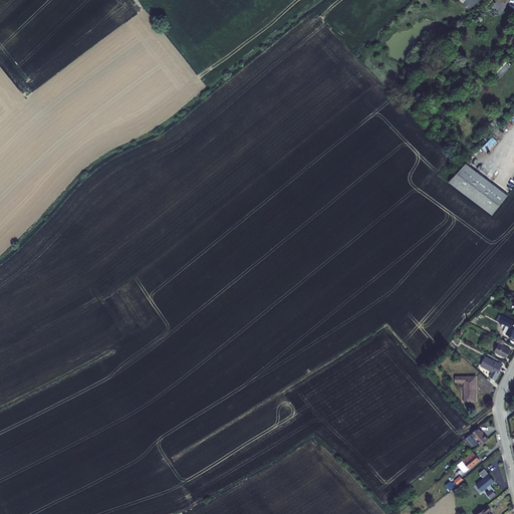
[(486,10),(495,0),(494,0),(486,0),(482,6),(486,10)]
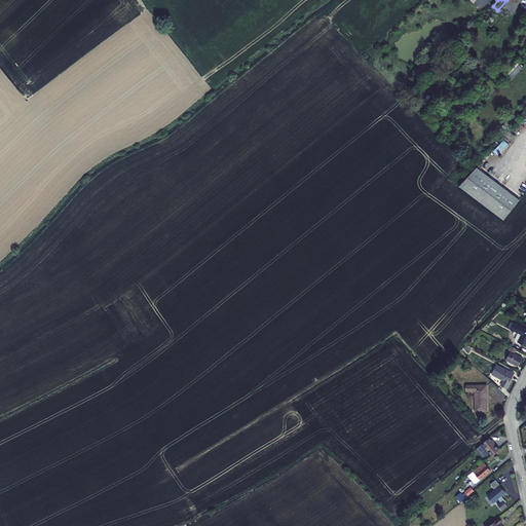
[(515,126),(519,132),(524,127),(519,122),(515,126)]
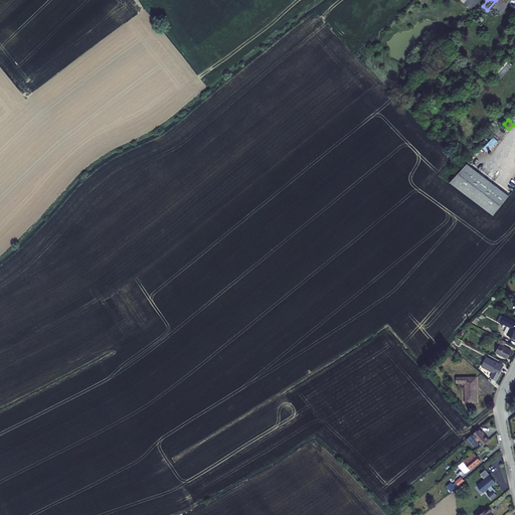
[(509,196),(467,165),(450,183),(493,216),(509,196)]
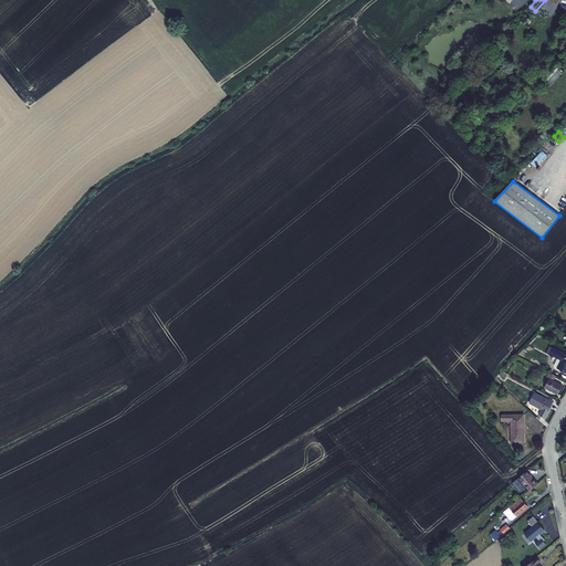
[(557,368),(565,373),(565,355),(553,348),(549,356),(553,358),(554,356),(557,358),(553,367),(557,368)]
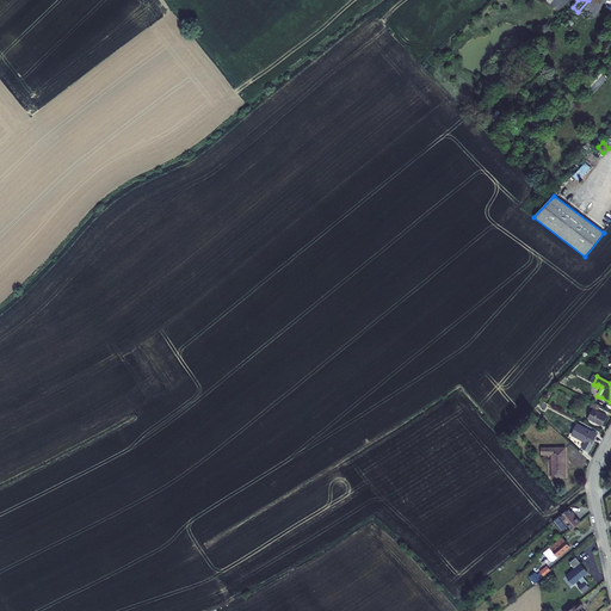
[(600,407),(592,402),(590,407),(593,408),(587,418),(602,426),(606,415),(598,412),(600,407)]
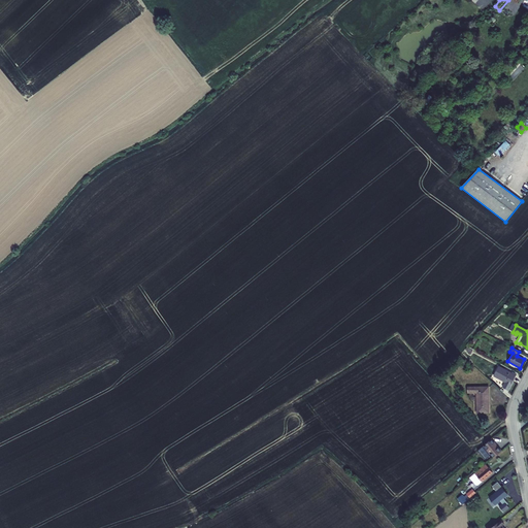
[(508,391),(516,376),(498,367),(493,376),(504,382),(502,387),(508,391)]
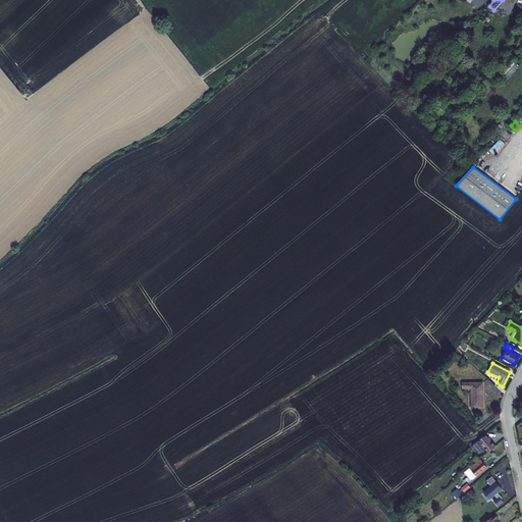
[(471,388),(471,408),(483,408),(483,401),(482,401),(482,398),(483,398),(483,388),(482,389),(482,382),(462,382),(462,388),(471,388)]
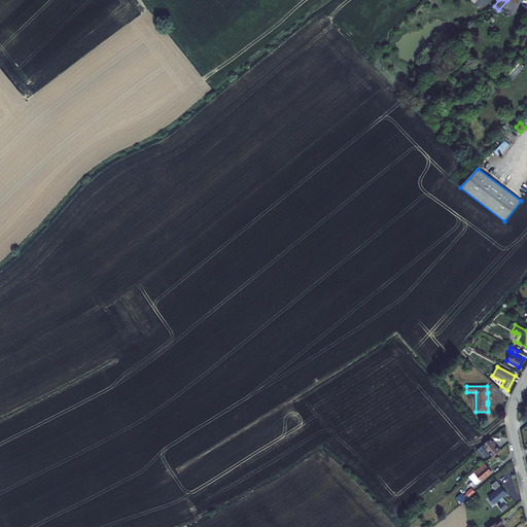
[(500,451),(490,438),(483,446),(492,457),(500,451)]
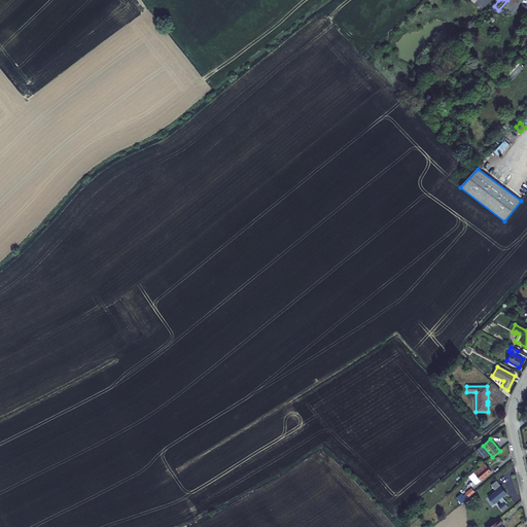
[(481,481),(492,471),(485,463),(482,466),(473,472),(481,481)]
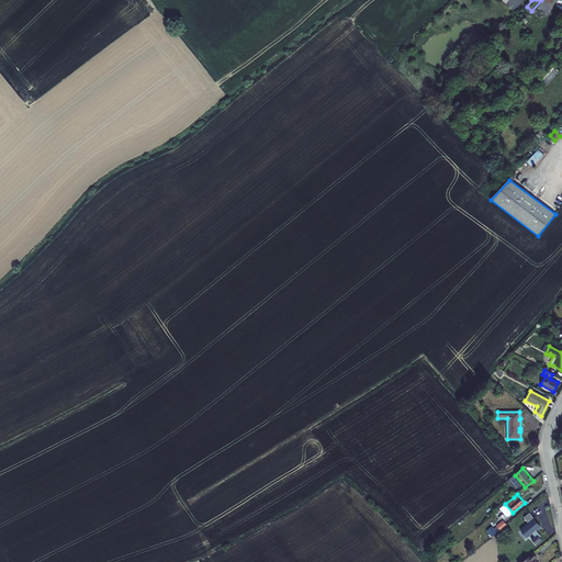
[(513,513),(505,504),(499,508),(506,516),(508,516),(513,513)]
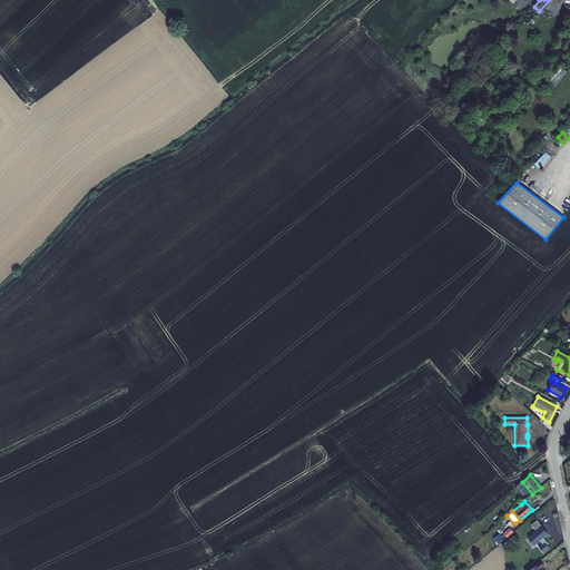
[(541,538),(542,539),(548,534),(537,521),(531,526),(536,530),(528,537),(534,546),(540,541),(539,539),(541,538)]
